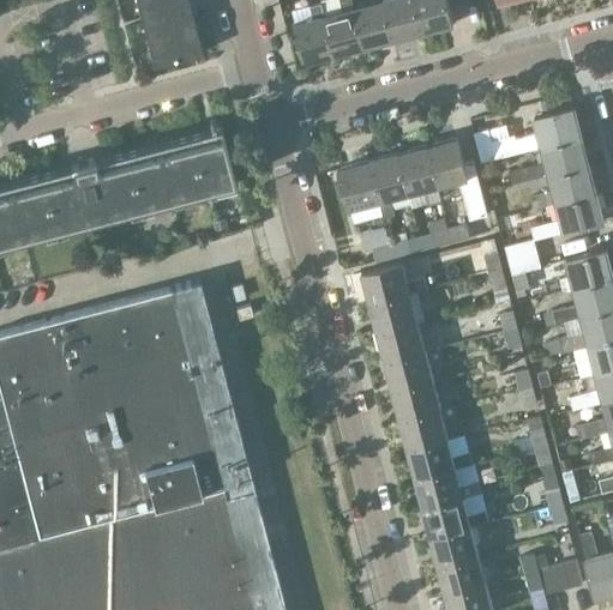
[(134,0),(136,1),(142,23),(148,46),(154,68),(202,55),(196,32),(192,17),(197,16),(196,10),(193,2),(188,4),(187,1),(187,0),(134,0)]
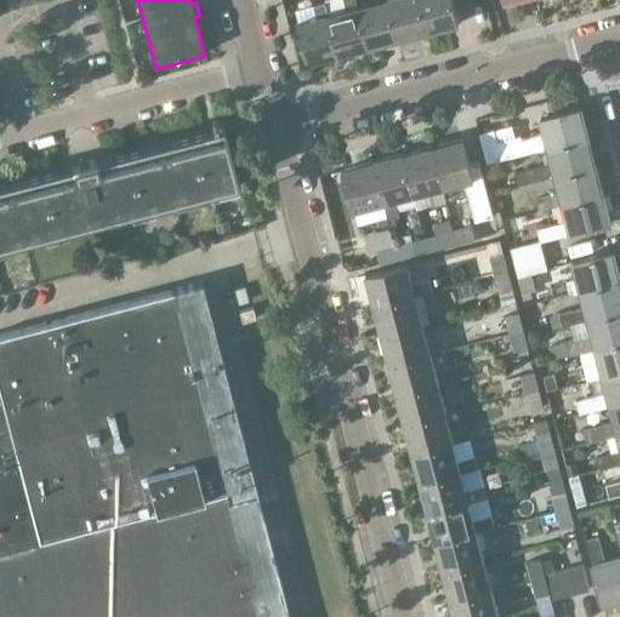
[(370,50),(359,9),(357,0),(343,0),(347,11),(330,16),(340,57),(370,50)]
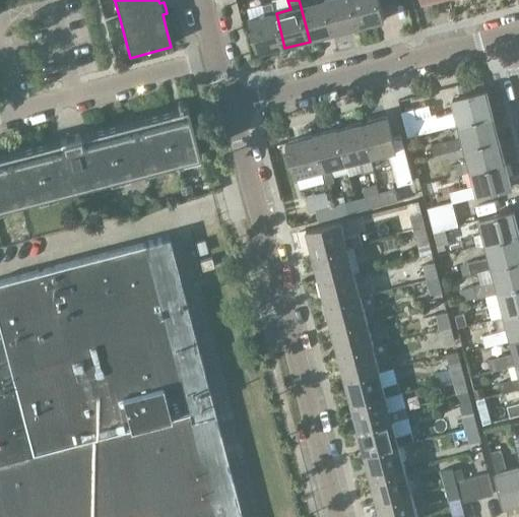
[(310,42),(334,36),(325,0),(301,7),(310,42)]
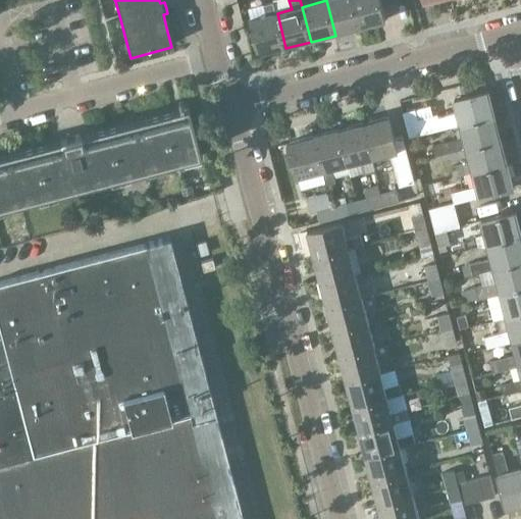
[(335,36),(361,29),(353,0),(327,0),(326,0),(335,36)]
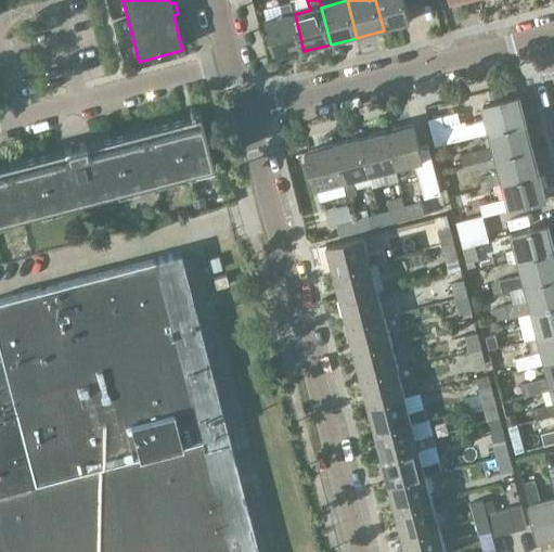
[(375,0),(384,30),(411,24),(404,0),(375,0)]
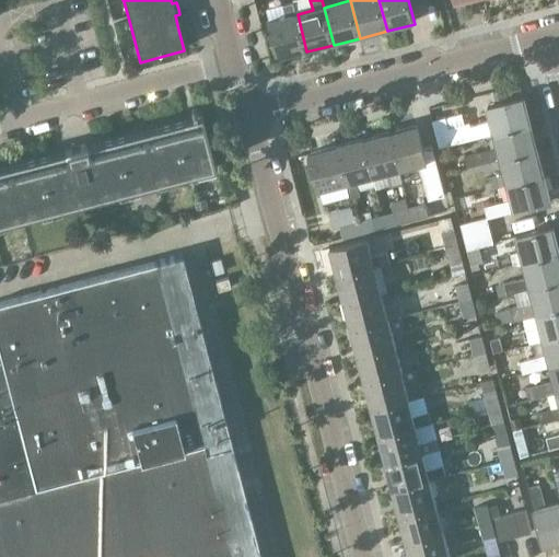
[(306,51),(298,14),(294,3),(283,7),(286,18),(269,22),(279,59),(306,51)]
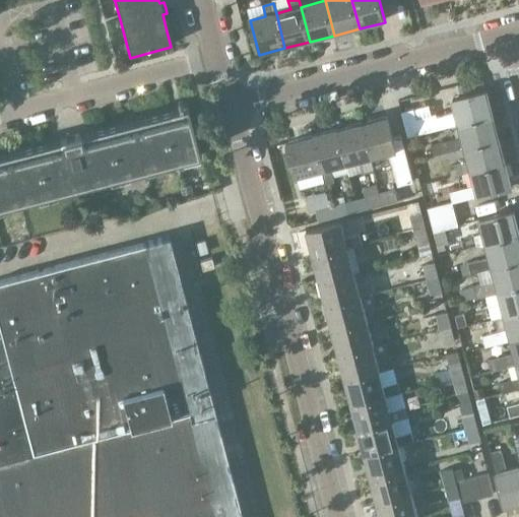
[(460,125),(494,117),(494,116),(492,117),(487,94),(488,93),(488,91),(454,101),(454,103),(455,103),(458,115),(438,120),(437,117),(417,122),(414,111),(402,114),(409,138),(460,125)]
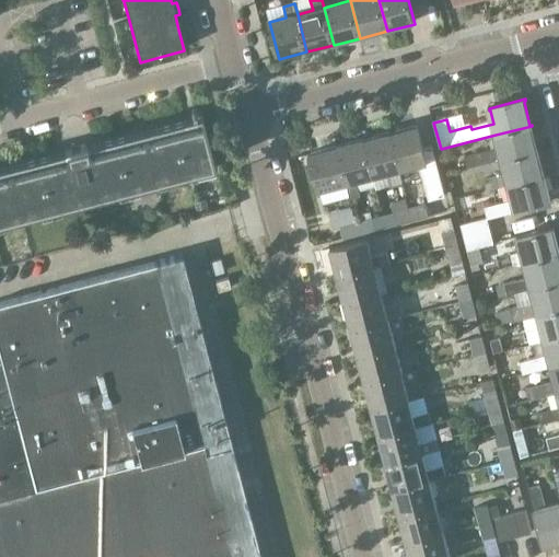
[(0,222),(214,167),(202,123),(88,153),(85,147),(72,150),(65,152),(66,159),(0,175),(0,222)]
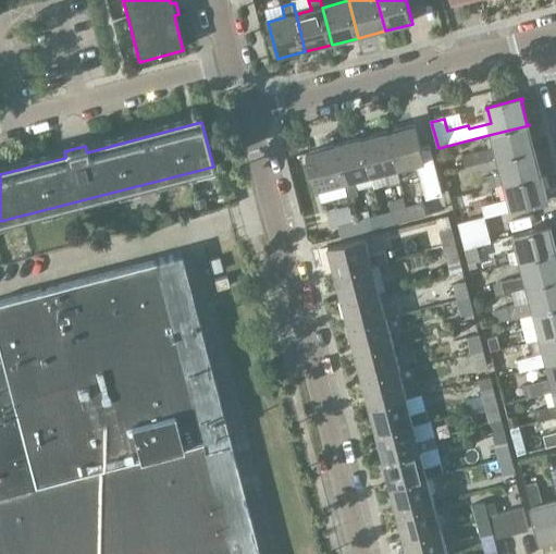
[(478,165),(535,151),(535,150),(534,150),(528,126),(529,126),(529,125),(493,134),(493,135),(494,135),(497,149),(476,156),(478,165)]
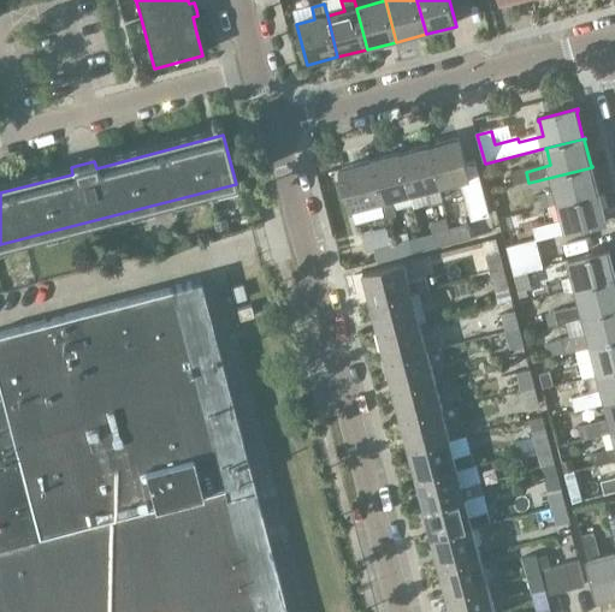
[(430,148),(441,189),(471,180),(461,140),(430,148)]
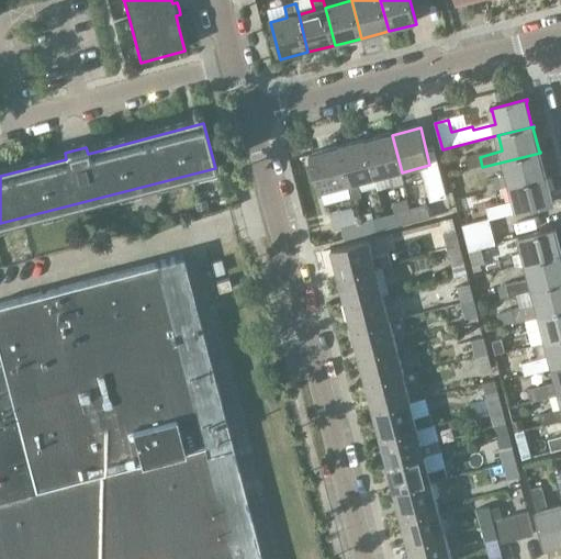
[(374,179),(402,172),(392,135),(365,142),(374,179)]
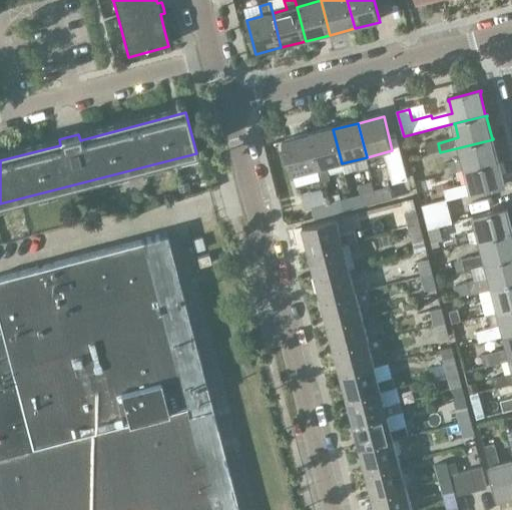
[(333,129),(309,135),(318,169),(322,183),(331,180),(328,167),(342,163),(333,129)]
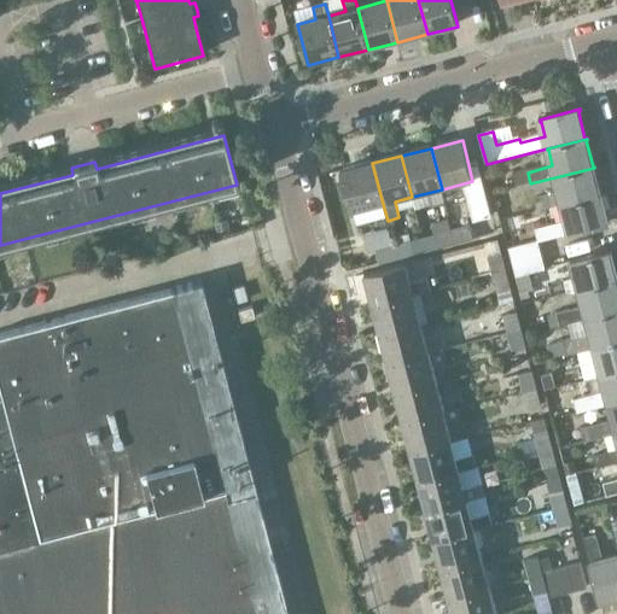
[(353,212),(383,204),(372,163),(342,171),(353,212)]
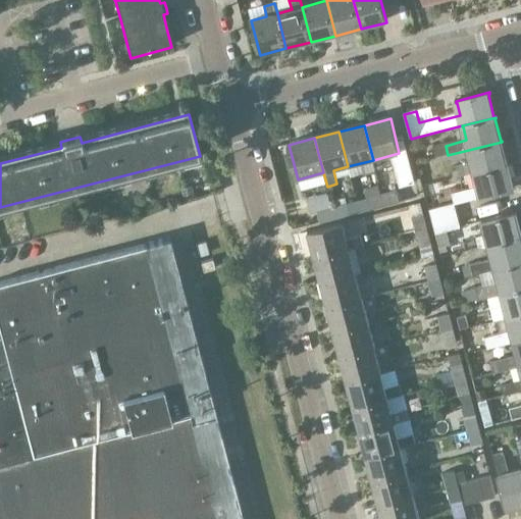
[(454,179),(509,165),(508,164),(507,165),(501,143),(503,142),(502,142),(448,155),(448,156),(470,151),(473,164),(452,169),(454,179)]
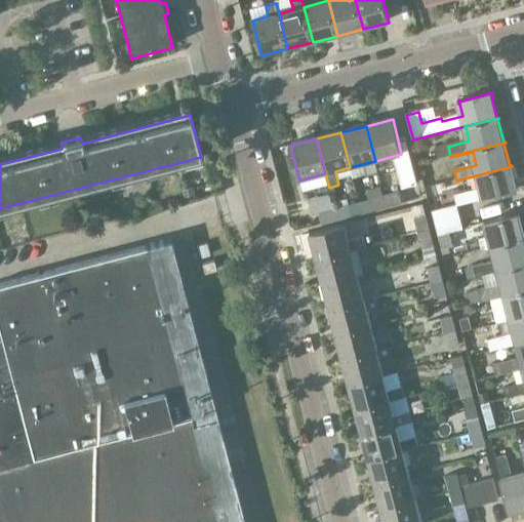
[(484,201),(484,200),(518,191),(518,190),(516,190),(510,167),(512,167),(512,166),(456,181),(456,182),(478,175),(478,176),(479,175),(482,189),(454,197),(456,206),(457,206),(457,208),(484,201)]
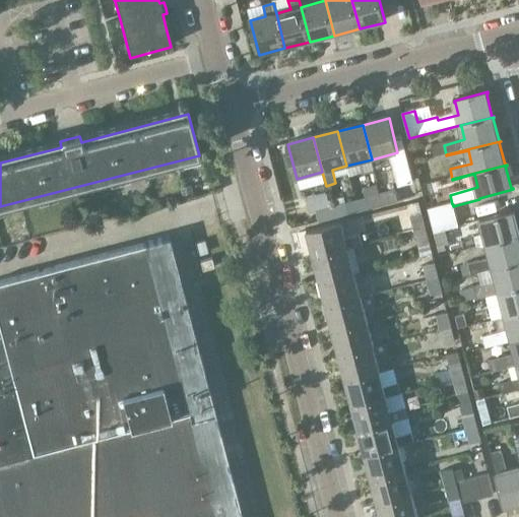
[(384,207),(398,203),(395,191),(381,195),(384,207)]
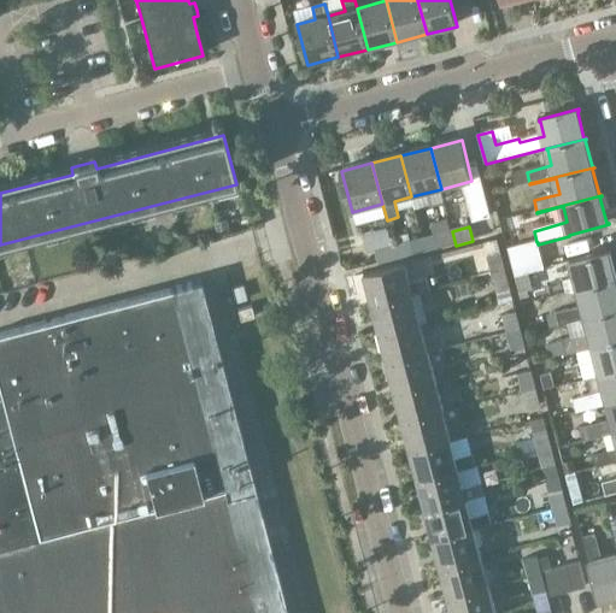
[(438,251),(456,246),(452,231),(434,236),(438,251)]
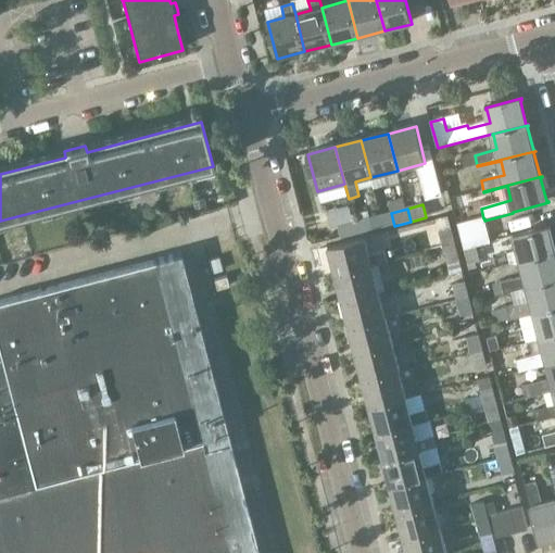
[(357,236),(374,231),(370,218),(354,223),(357,236)]
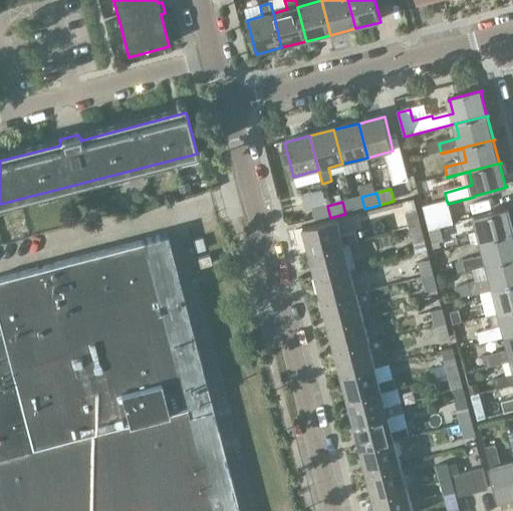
[(448,202),(447,202),(424,208),(427,220),(451,213),(448,204),(448,202)]
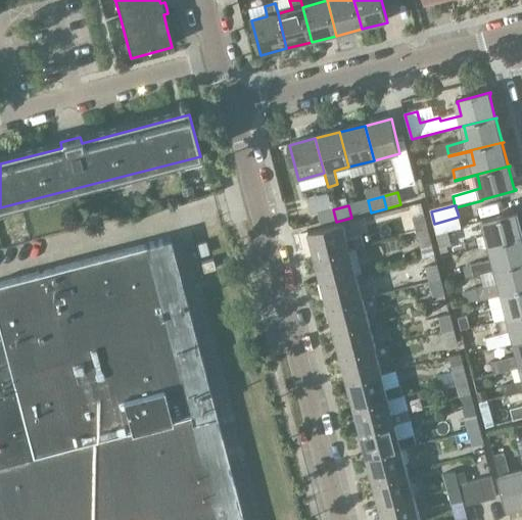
[(322,225),(336,222),(333,209),(319,214),(322,225)]
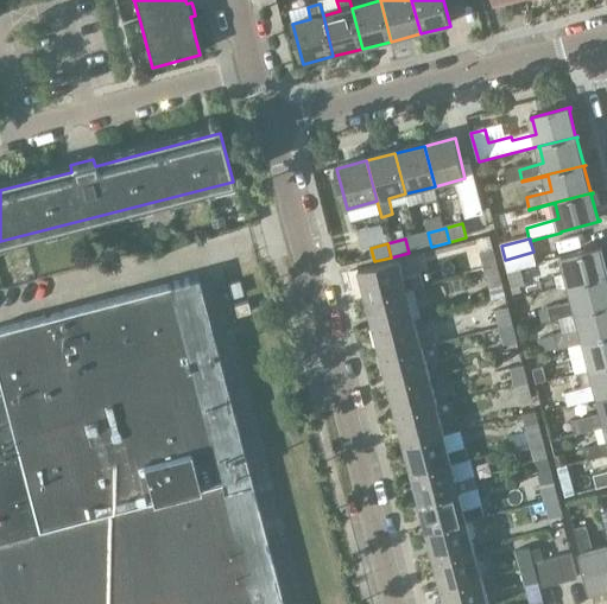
[(568,275),(555,279),(558,290),(570,287),(606,275),(606,271),(601,250),(602,250),(601,248),(562,259),(563,260),(564,260),(568,275)]
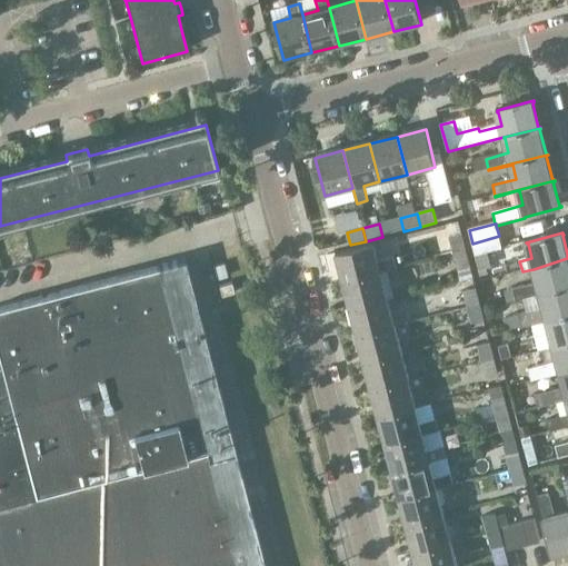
[(454,255),(467,251),(462,236),(450,239),(454,255)]
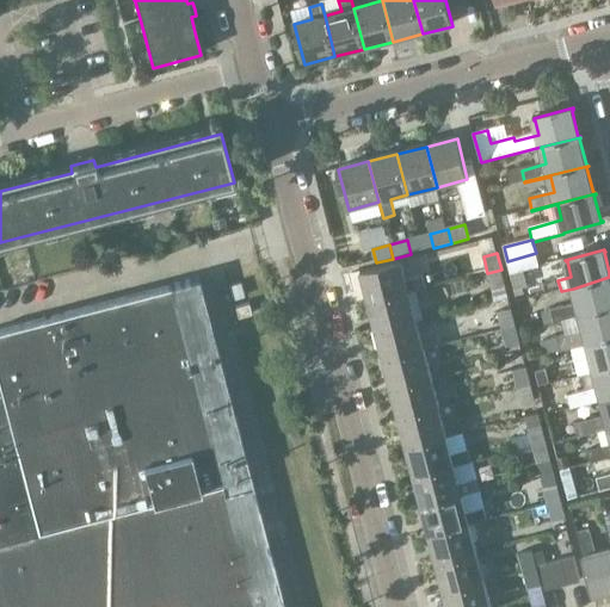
[(511,274),(521,272),(540,267),(536,253),(507,261),(511,274)]
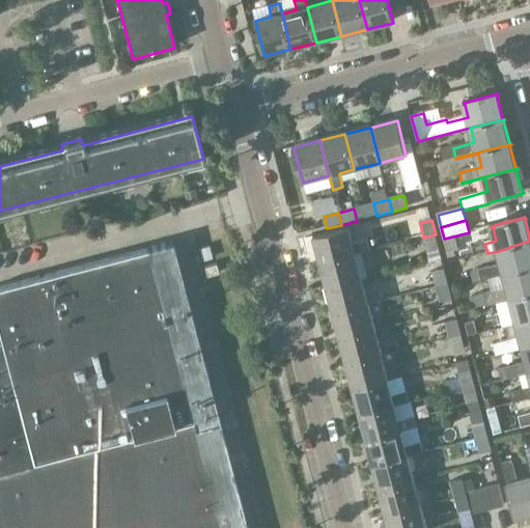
[(367,240),(353,244),(349,228),(313,238),(319,264),(355,254),(369,250),(367,240)]
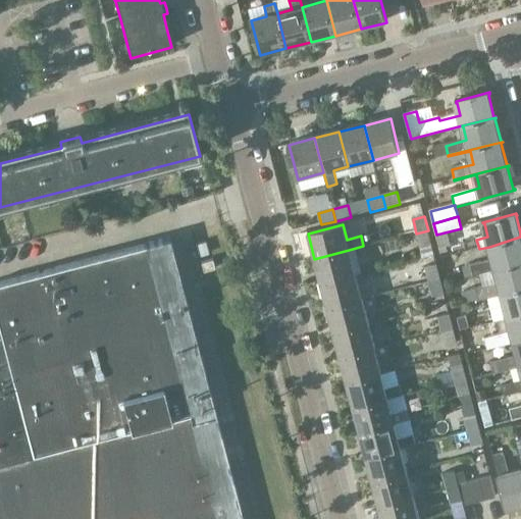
[(420,249),(431,246),(432,246),(428,230),(416,234),(420,249)]
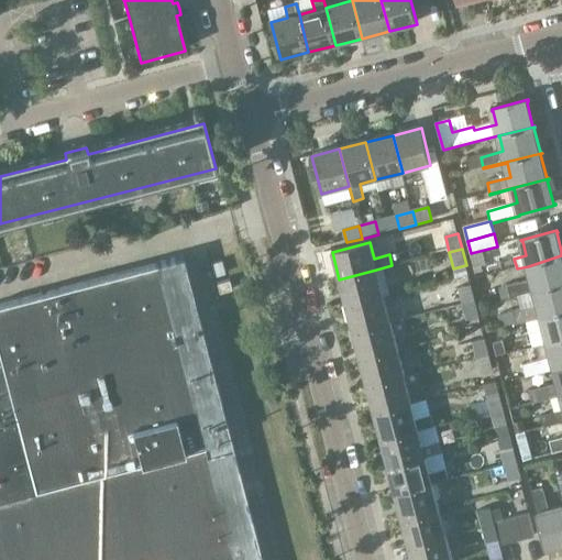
[(532,282),(507,287),(509,298),(535,293),(536,293),(536,292),(561,284),(561,255),(528,266),(529,266),(532,282)]
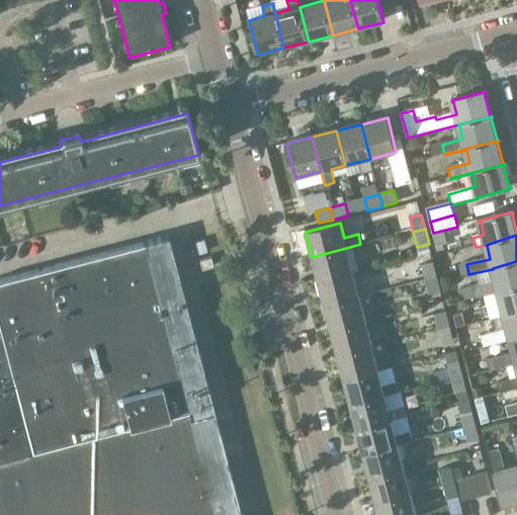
[(240,514),(168,239),(0,281),(0,514),(240,514)]
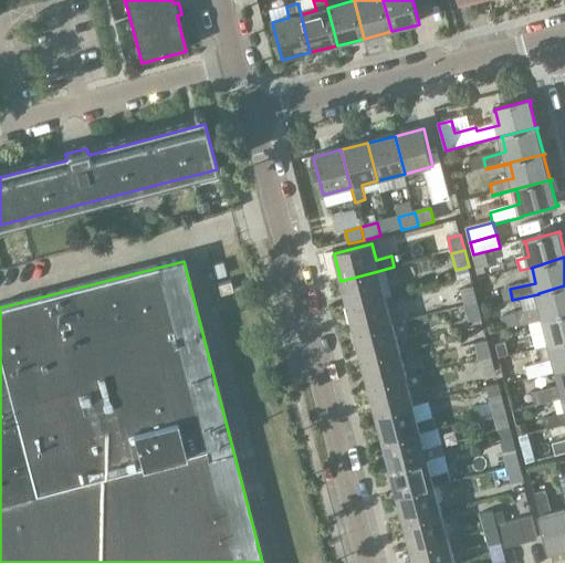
[(212,268),(217,280),(227,278),(223,264),(212,268)]
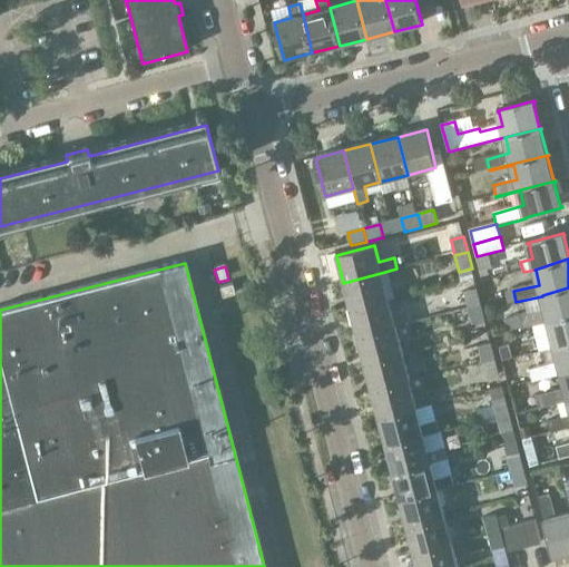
[(351,310),(389,300),(381,273),(343,283),(351,310)]
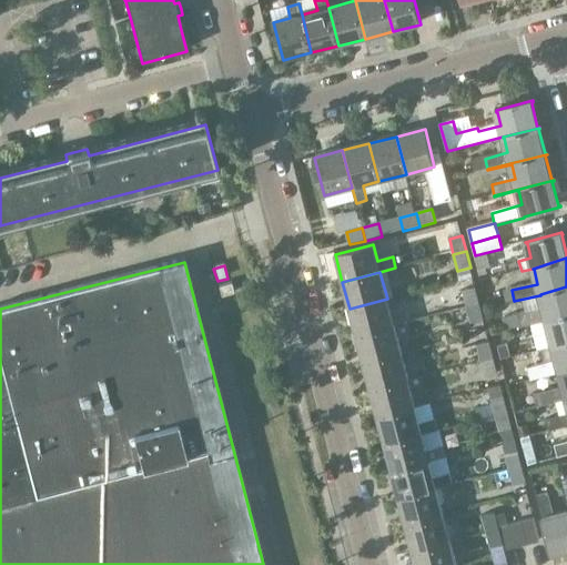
[(232,284),(219,288),(221,298),(234,294),(232,284)]
